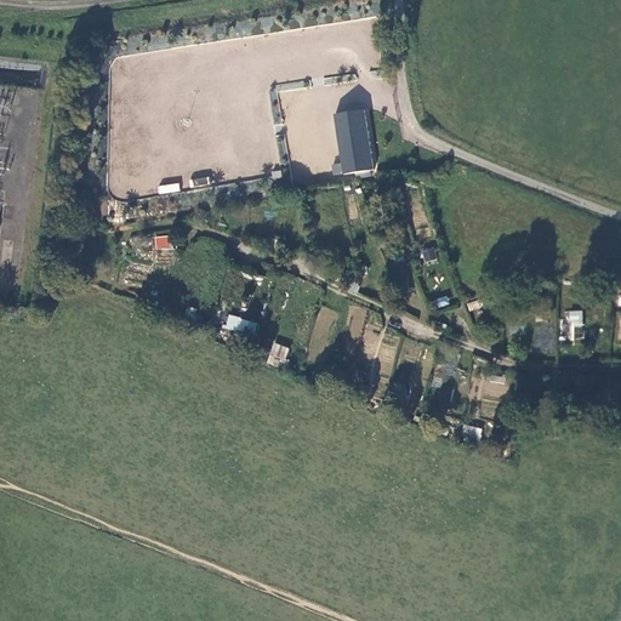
[(331,164),(334,176),(343,174),(343,175),(375,170),(365,109),(334,114),(341,163),(331,164)]
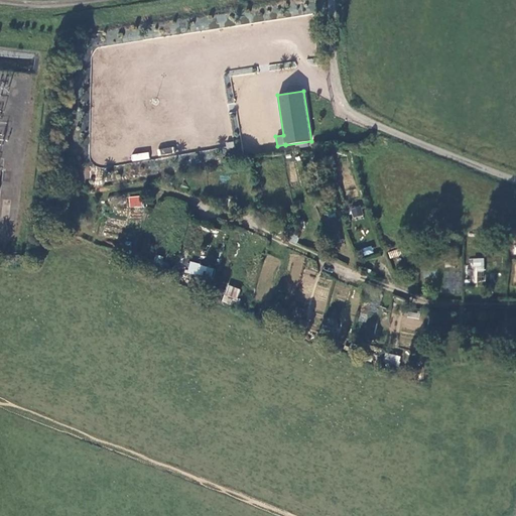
[(131,153),(131,160),(149,159),(149,152),(131,153)]
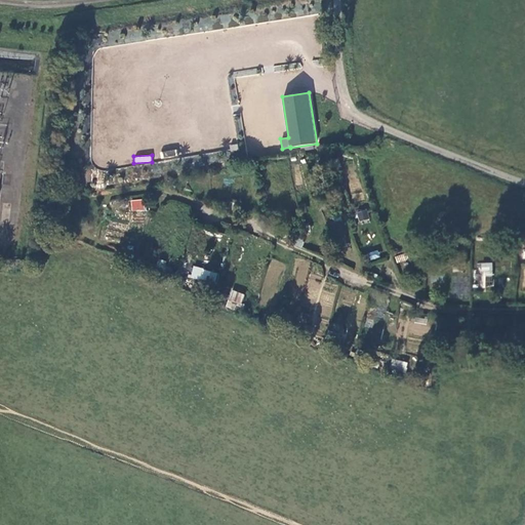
[(144,199),(131,200),(131,212),(145,211),(144,199)]
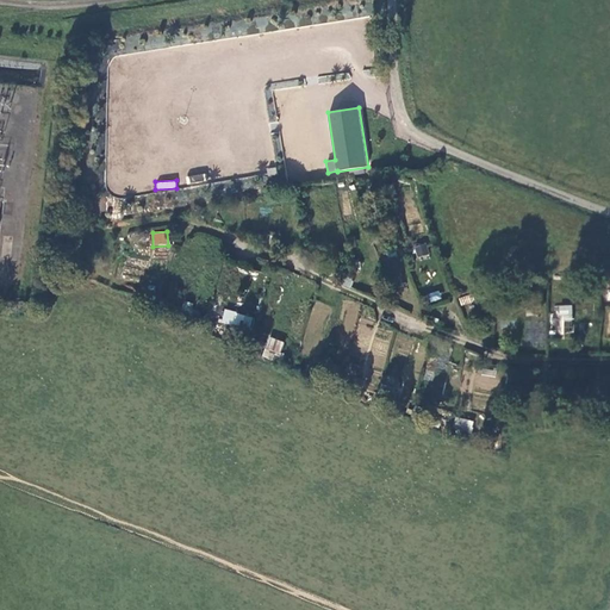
[(417,257),(429,254),(425,243),(414,246),(417,257)]
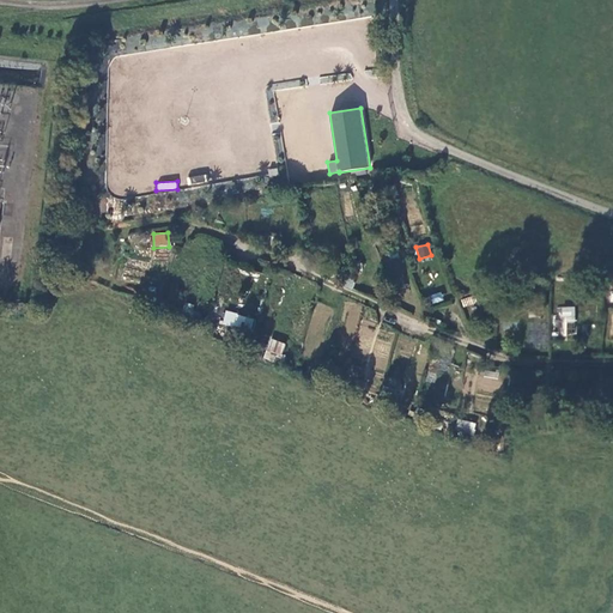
[(442,292),(430,295),(432,303),(443,301),(442,292)]
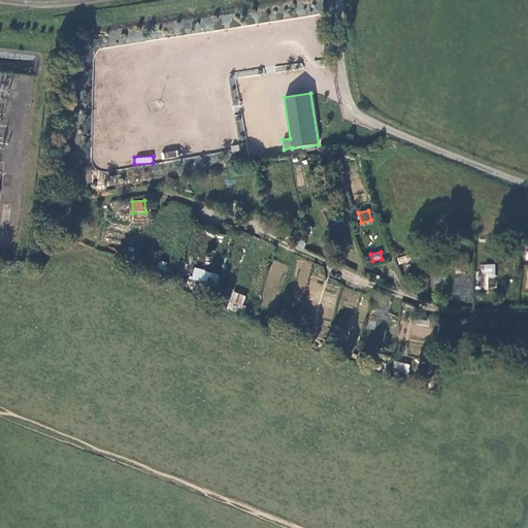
[(482,276),(496,276),(495,264),(482,264),(482,276)]
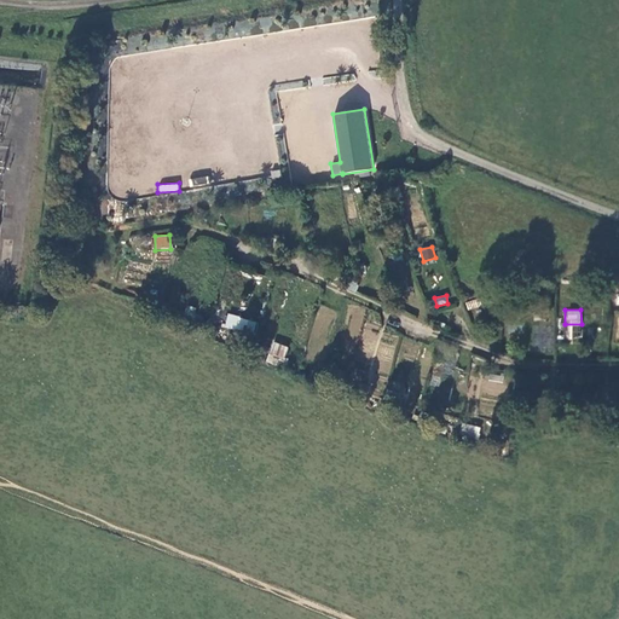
[(224,330),(253,337),(256,320),(227,314),(224,330)]
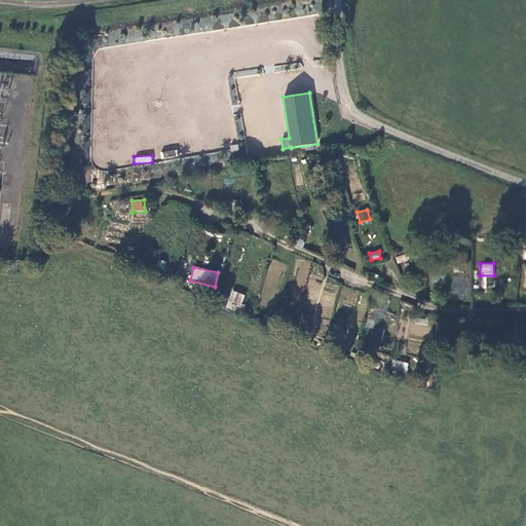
[(483,276),(483,288),(495,288),(495,276),(483,276)]
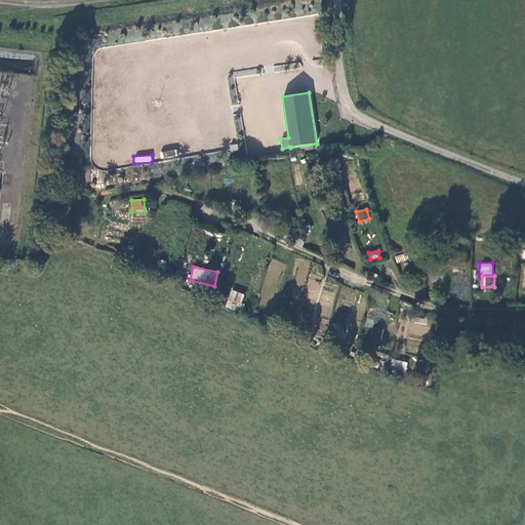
[(231,289),(225,307),(238,312),(244,294),(231,289)]
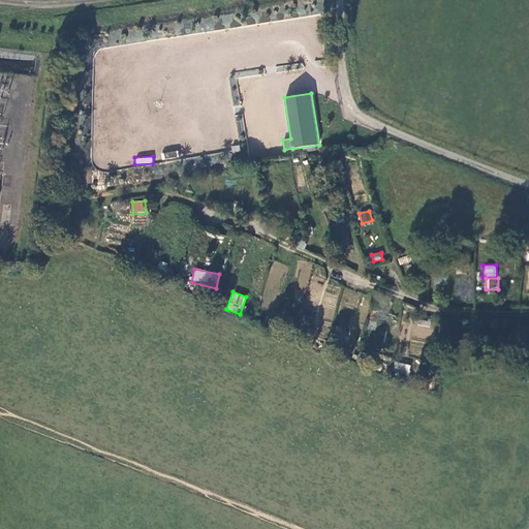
[(395,362),(394,375),(409,377),(410,364),(395,362)]
